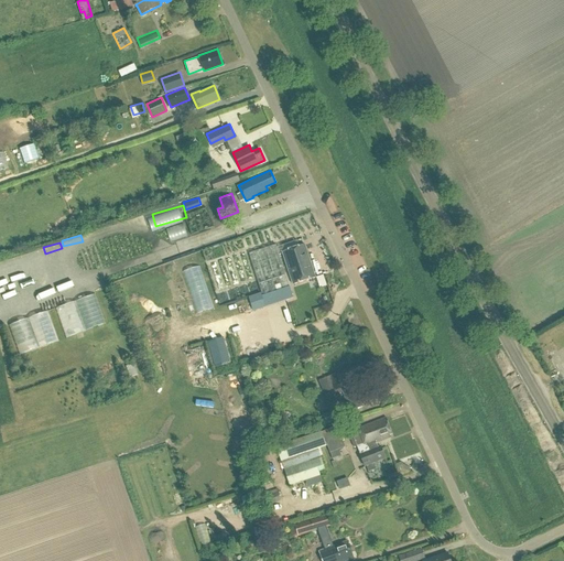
[(315,276),(305,243),(282,250),(293,282),(315,276)]
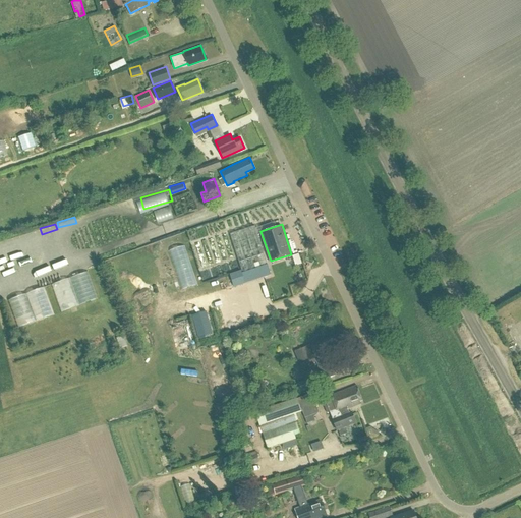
[(243,256),(246,270),(258,267),(255,253),(243,256)]
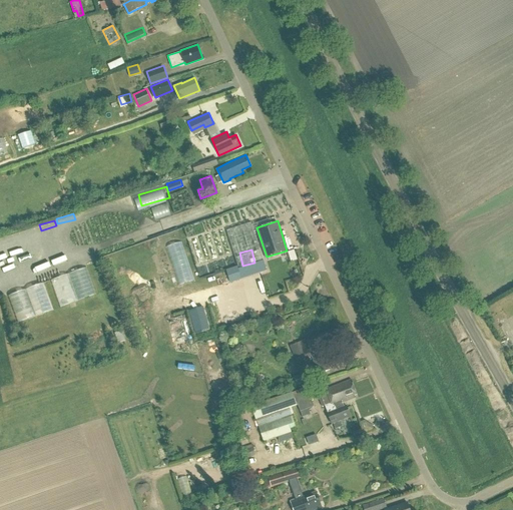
[(85,266),(50,278),(60,304),(95,292),(85,266)]
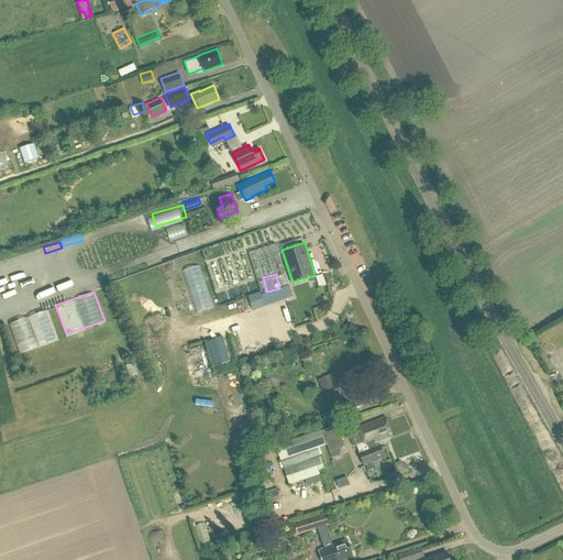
[(261,292),(249,296),(253,308),(265,304),(261,292)]
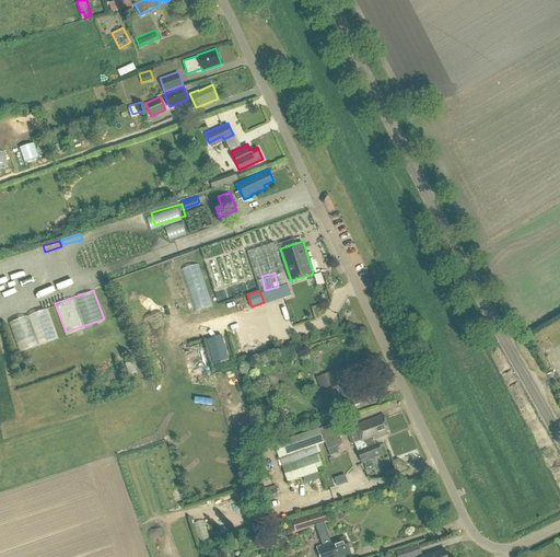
[(327,300),(316,304),(318,312),(330,308),(327,300)]
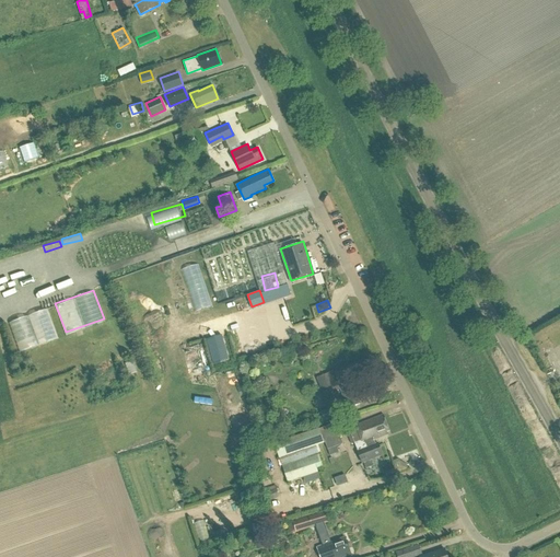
[(47,306),(9,321),(19,349),(57,335),(47,306)]
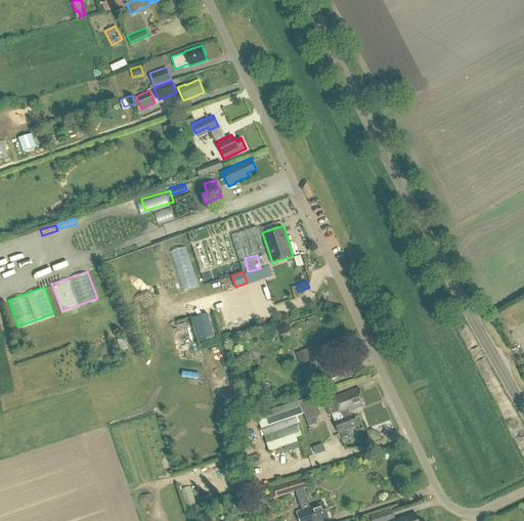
[(297,352),(303,368),(318,362),(325,381),(337,377),(326,352),(341,347),(337,337),(334,338),(333,337),(297,352)]
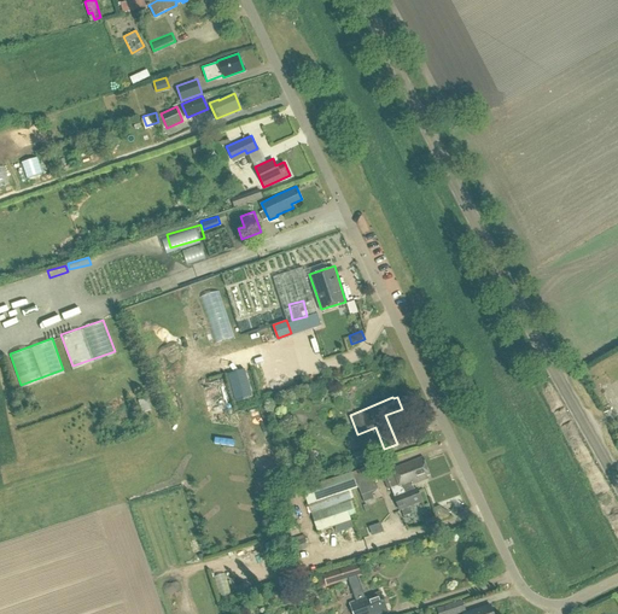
[(264,416),(270,415),(267,403),(256,407),(261,424),(266,421),(264,416)]
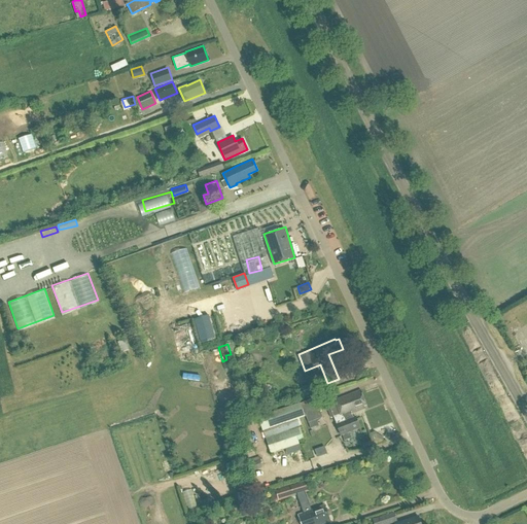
[(302,385),(305,394),(321,388),(317,379),(302,385)]
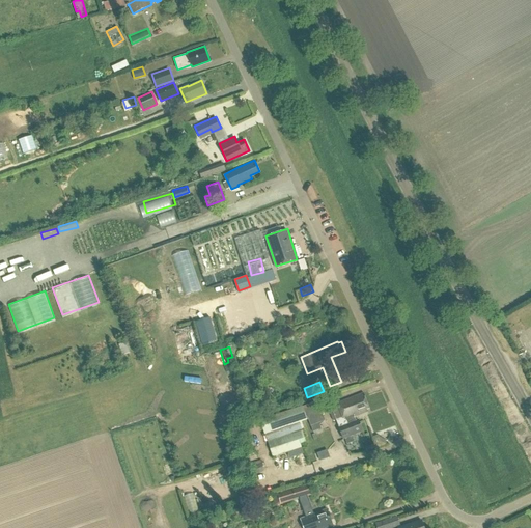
[(366,408),(369,407),(363,391),(348,396),(348,397),(338,401),(343,415),(336,418),(338,425),(342,437),(362,429),(358,418),(356,419),(355,415),(367,411),(366,408)]
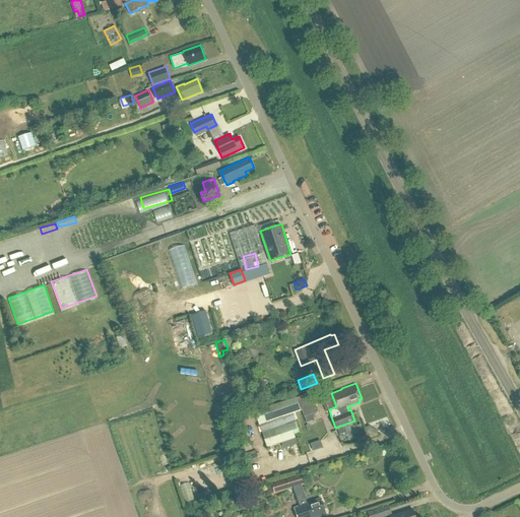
[(298,396),(255,410),(259,423),(267,447),(296,437),(295,433),(300,431),(296,418),(304,415),(306,422),(320,415),(311,390),(298,396)]
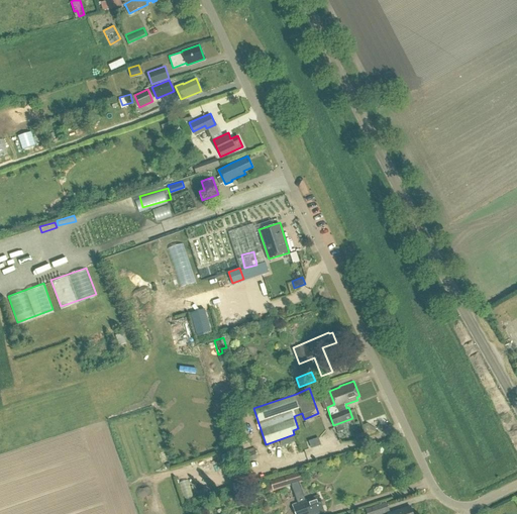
[(369,425),(366,426),(369,434),(378,431),(377,428),(370,430),(369,425)]
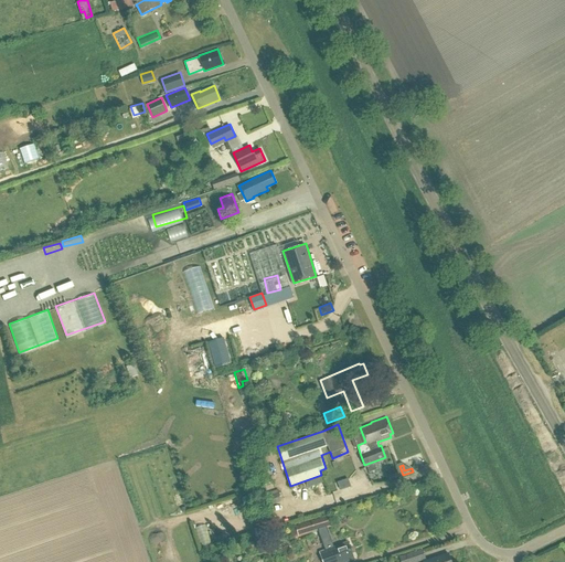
[(264,491),(267,504),(283,499),(278,487),(264,491)]
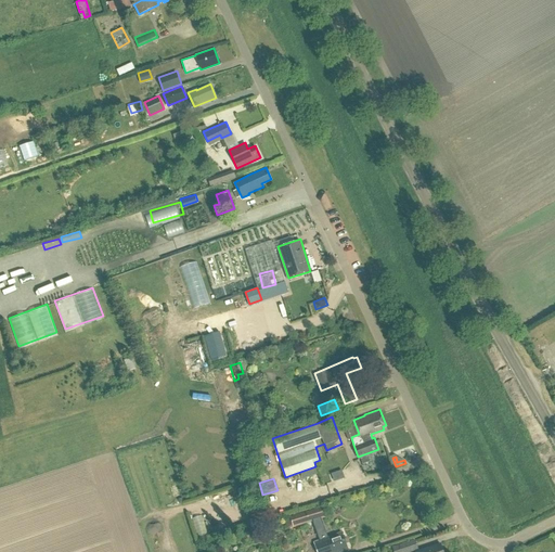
[(331,514),(327,503),(295,513),(299,524),(331,514)]
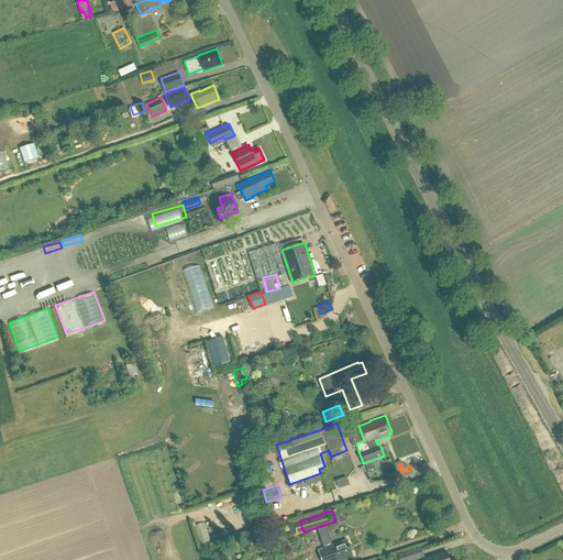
[(205,531),(223,525),(220,516),(201,523),(205,531)]
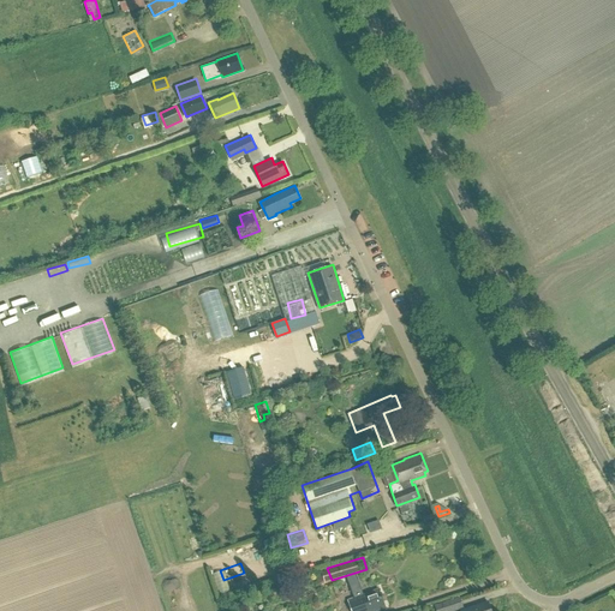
[(347,598),(352,610),(369,610),(380,607),(378,605),(383,603),(378,587),(347,598)]
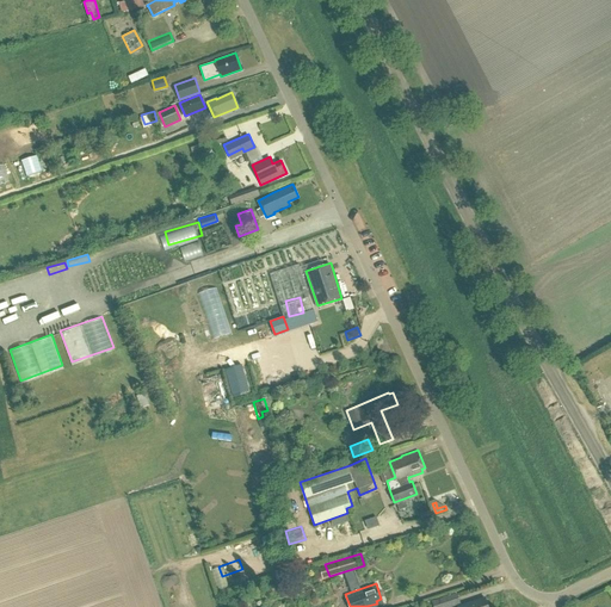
[(431,600),(433,606),(444,606),(460,602),(456,592),(431,600)]
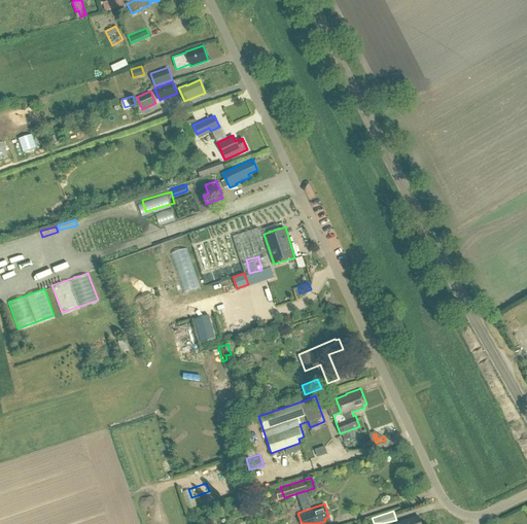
[(421,523),(418,515),(395,522),(395,523),(392,523),(421,523)]
